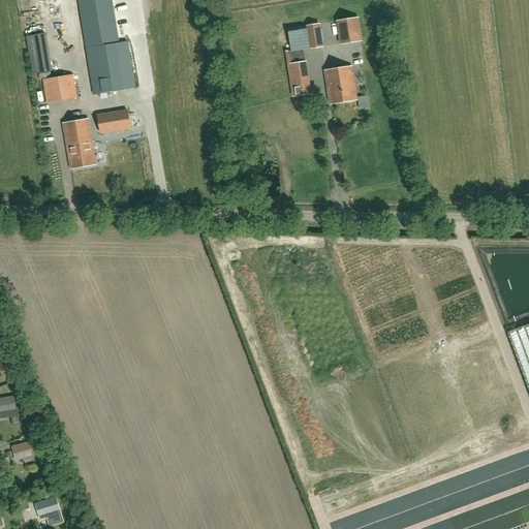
[(112,0),(78,0),(87,49),(94,95),(135,88),(127,42),(119,43),(112,0)]
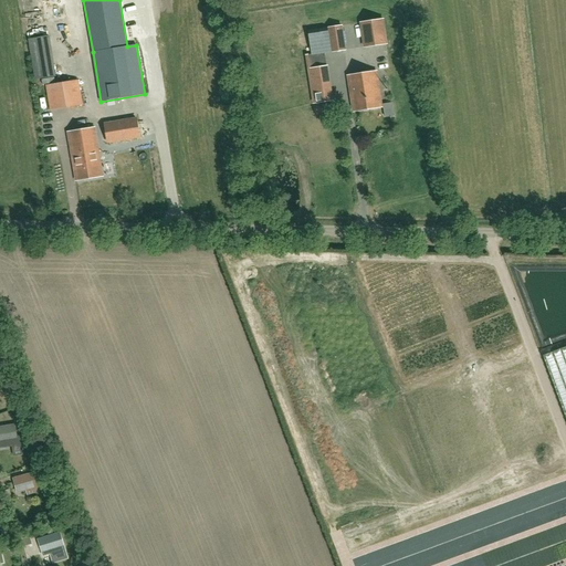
[(359,22),(364,49),(388,44),(385,19),(359,22)]
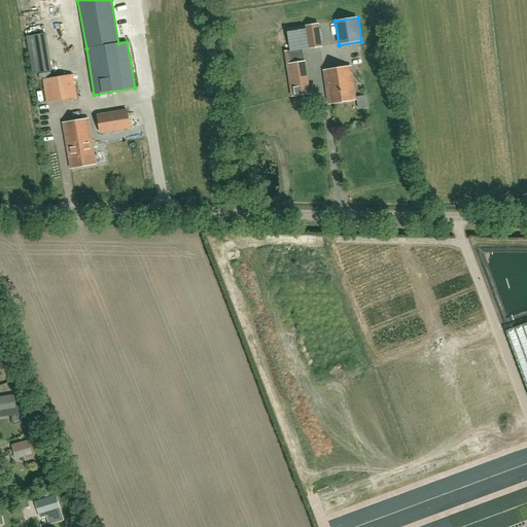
[(289,50),(285,51),(287,63),(297,62),(304,61),(303,50),(309,49),(322,47),(319,23),(305,26),(286,29),(289,50)]
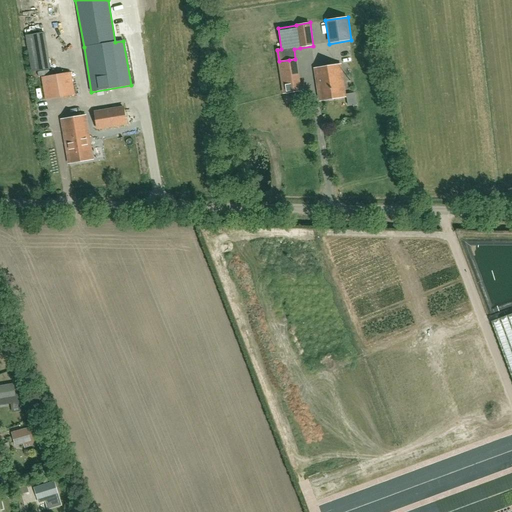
[(45,32),(27,34),(31,70),(49,68),(45,32)]
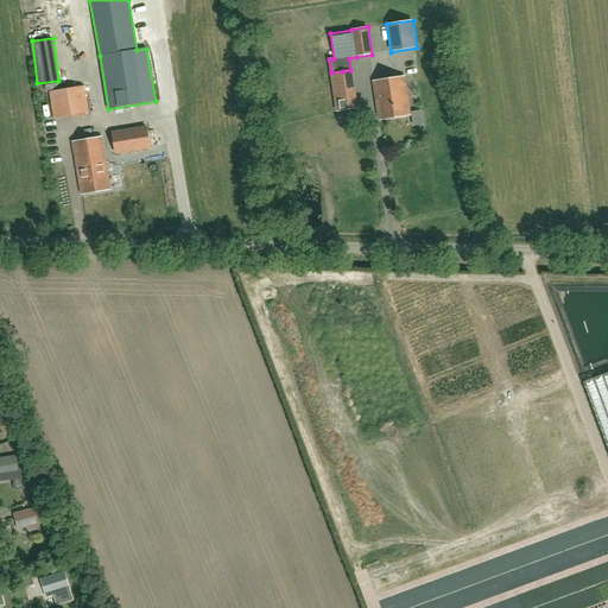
[(343,71),(331,73),(337,111),(358,108),(352,70),(350,70),(343,71)]
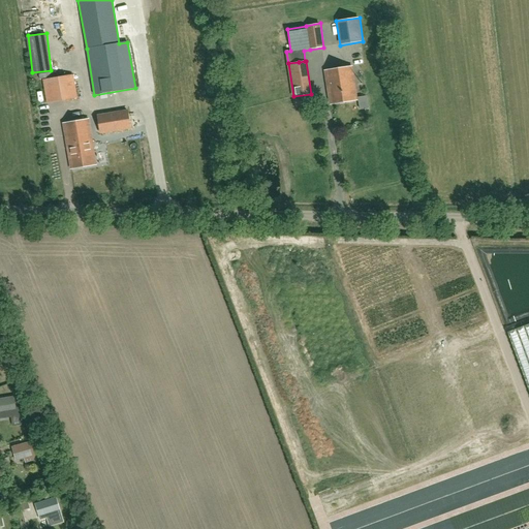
[(356,100),(351,67),(325,71),(331,104),(356,100)]
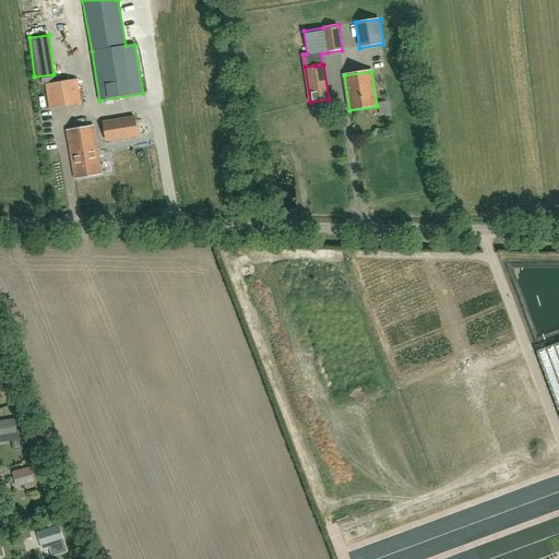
[(78,80),(46,85),(50,109),(81,104),(78,80)]
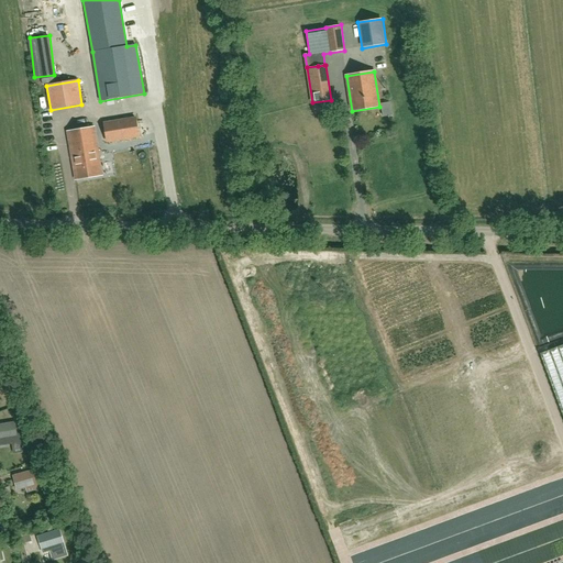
[(393,101),(382,102),(383,116),(394,114),(393,101)]
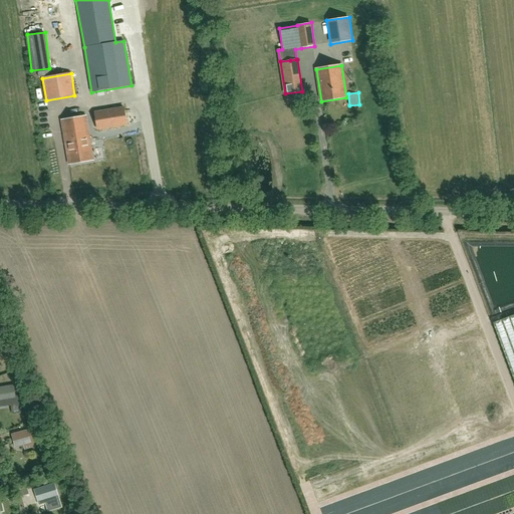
[(123,108),(94,113),(97,130),(125,124),(123,108)]
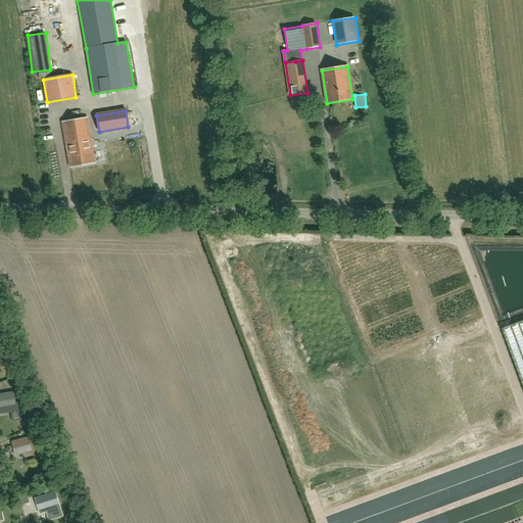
[(94,162),(87,119),(63,123),(70,167),(94,162)]
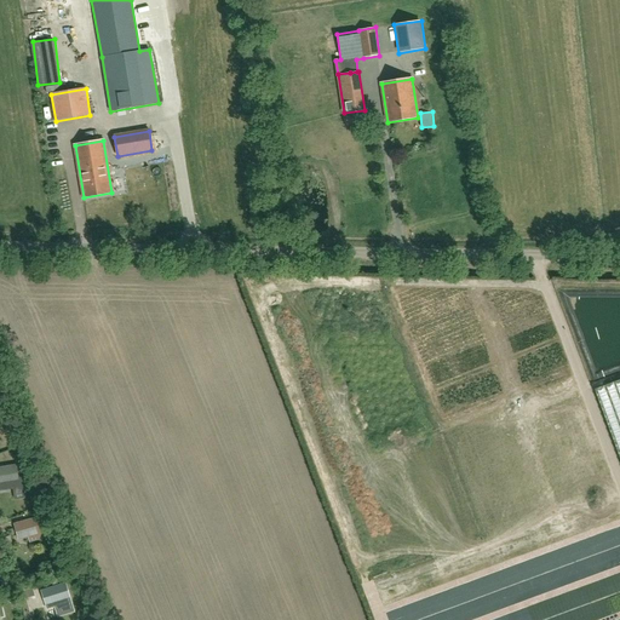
[(619,380),(595,390),(619,457),(619,380)]
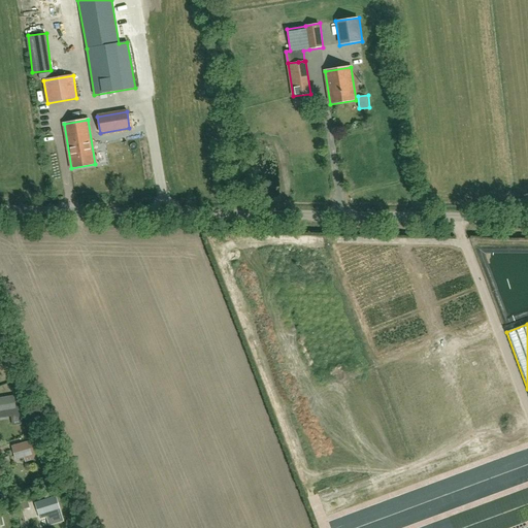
[(12,397),(0,398),(0,411),(3,411),(4,417),(14,415),(13,410),(14,409),(12,397)]
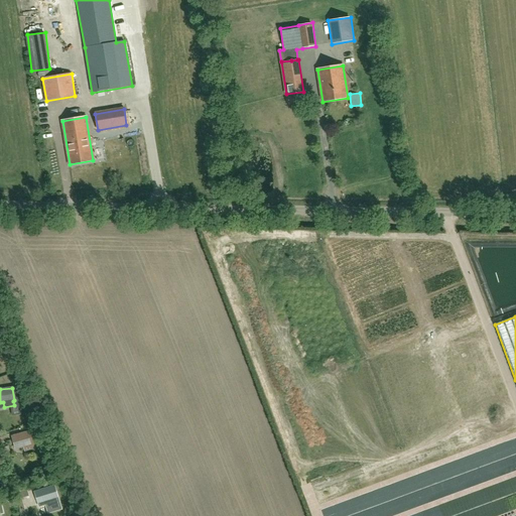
[(31,431),(12,436),(14,441),(16,441),(18,448),(24,446),(25,452),(35,448),(34,444),(35,443),(31,431)]
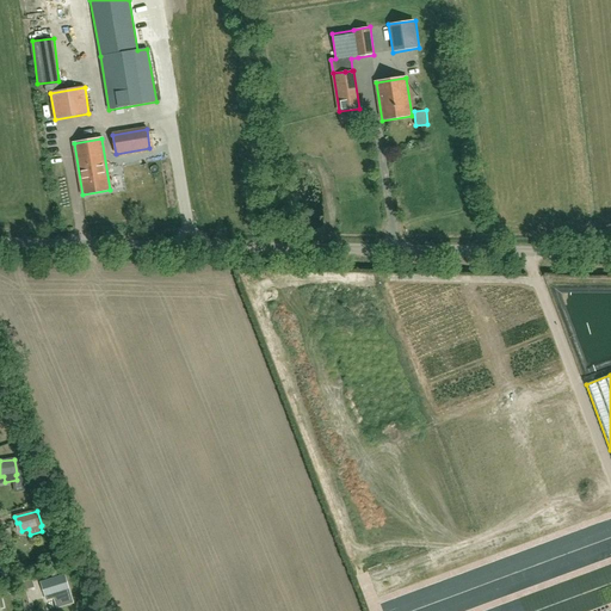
[(42,582),(44,588),(47,588),(49,597),(53,596),(57,608),(73,603),(69,590),(65,575),(42,582)]
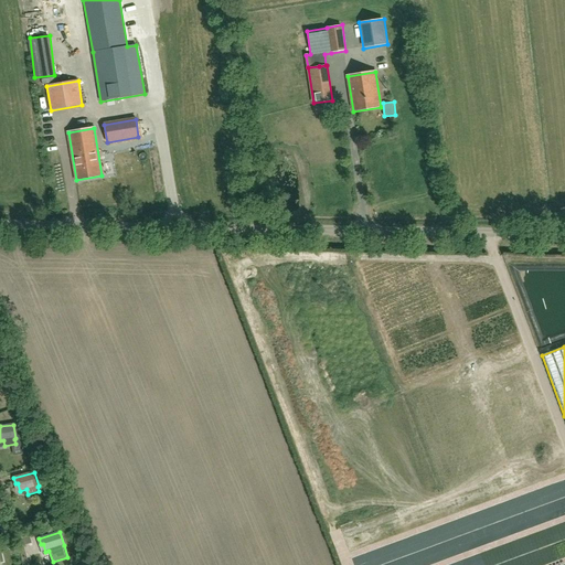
All buildings are outlined.
